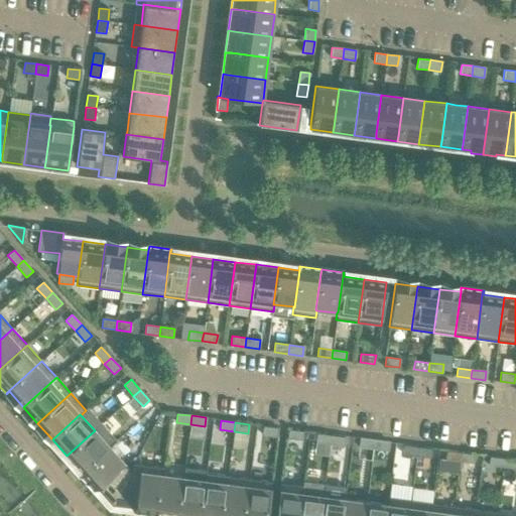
[(262,435),(276,437),(277,428),(263,426),(262,435)]
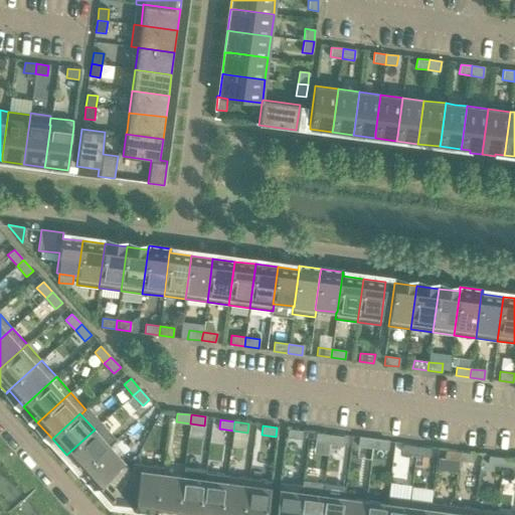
[(288,428),(287,438),(301,440),(302,431),(288,428)]
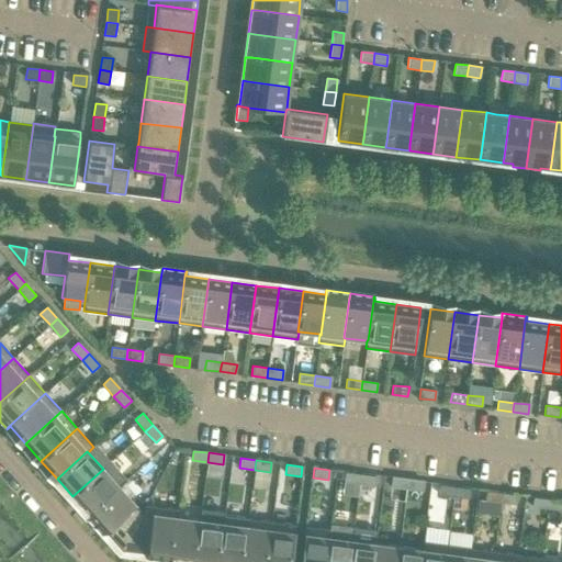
[(85,516),(86,517),(89,514),(119,486),(103,469),(72,496),(88,513),(85,516)]
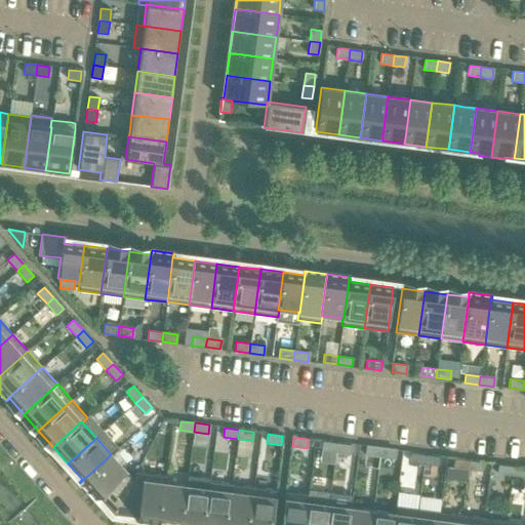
[(321,450),(336,452),(337,443),(323,441),(321,450)]
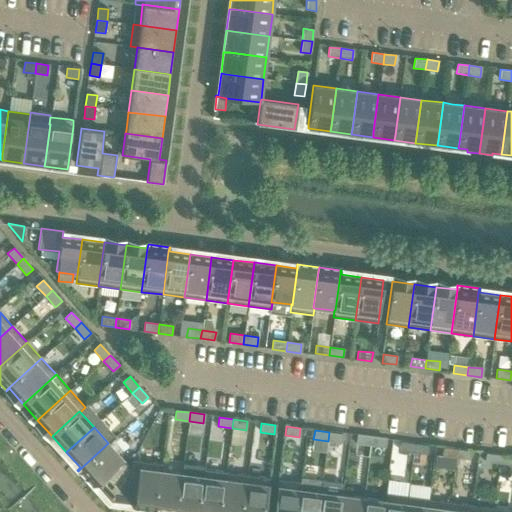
[(329,432),(328,441),(342,443),(343,434),(329,432)]
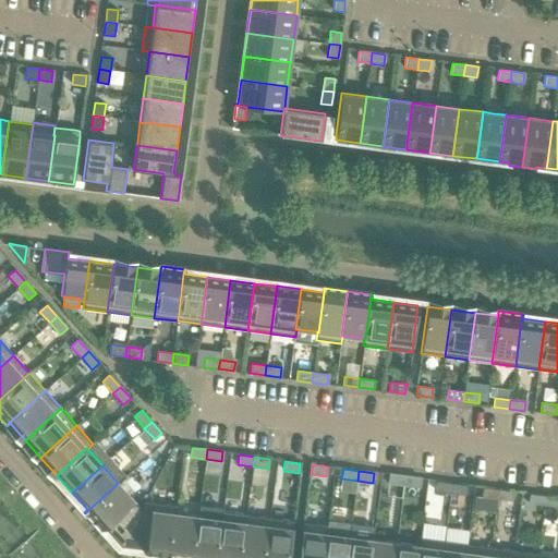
[(388,483),(404,485),(405,476),(389,474),(388,483)]
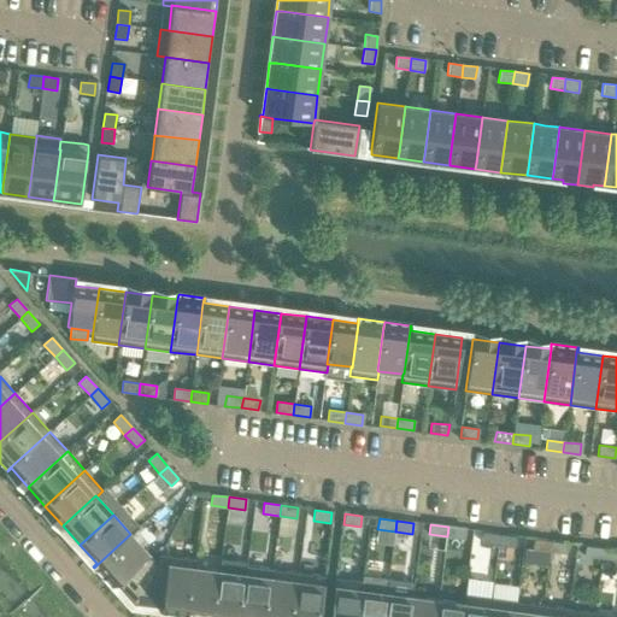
[(448,527),(447,536),(464,539),(465,529),(448,527)]
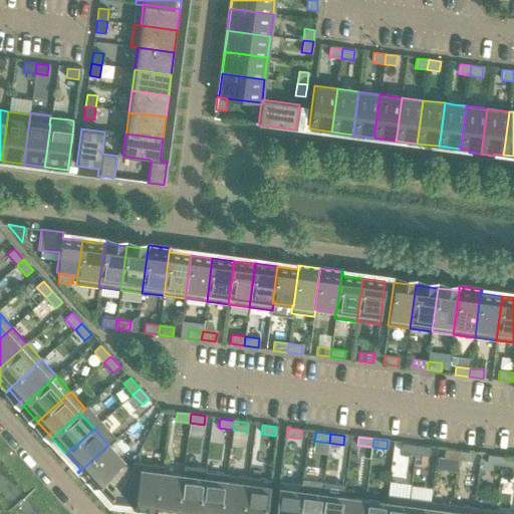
[(401,452),(415,454),(416,445),(402,444),(401,452)]
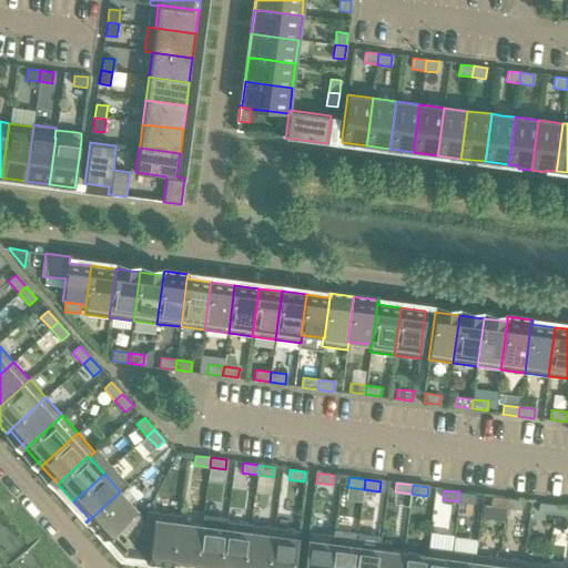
[(107,538),(123,556),(143,517),(120,492),(90,519),(87,523),(103,541),(107,538)]
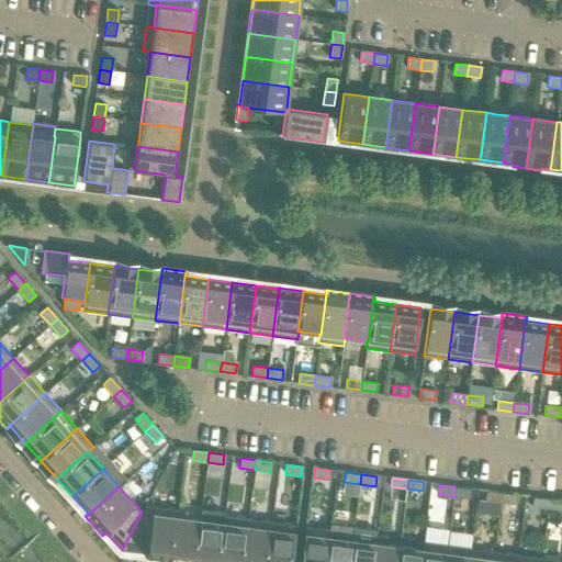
[(454,486),(453,496),(469,498),(470,489),(454,486)]
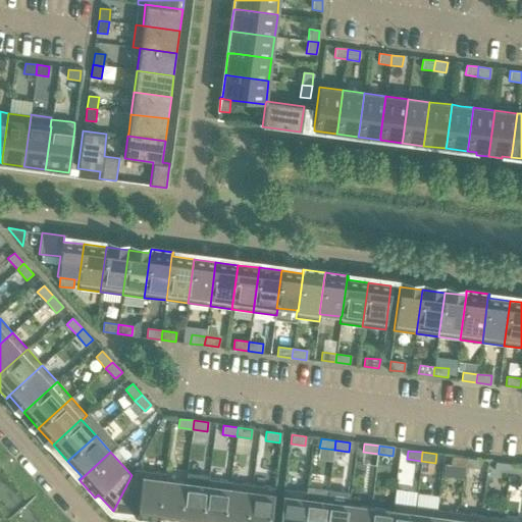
[(451,465),(465,467),(466,458),(452,456),(451,465)]
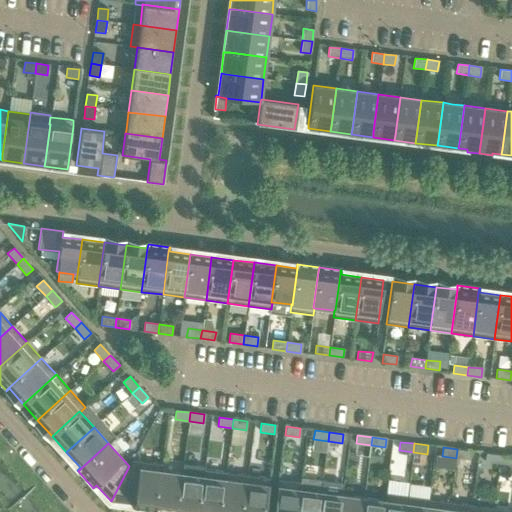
[(457,449),(456,458),(470,460),(471,451),(457,449)]
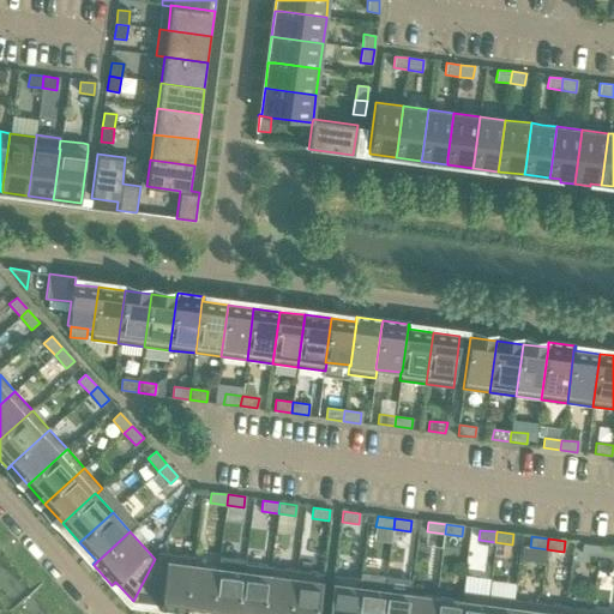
[(582,554),(599,557),(600,546),(583,543),(582,554)]
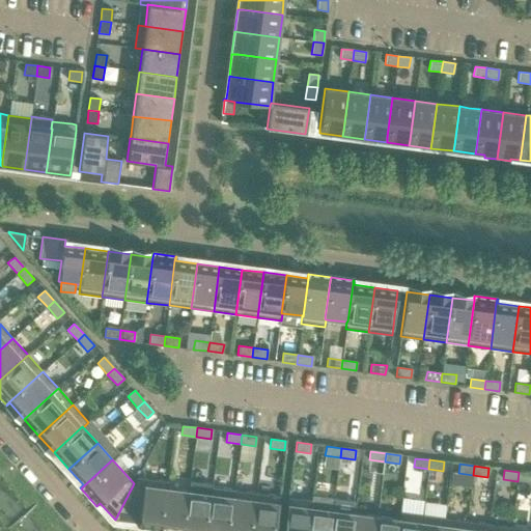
[(530,473),(519,472),(518,481),(530,482),(530,473)]
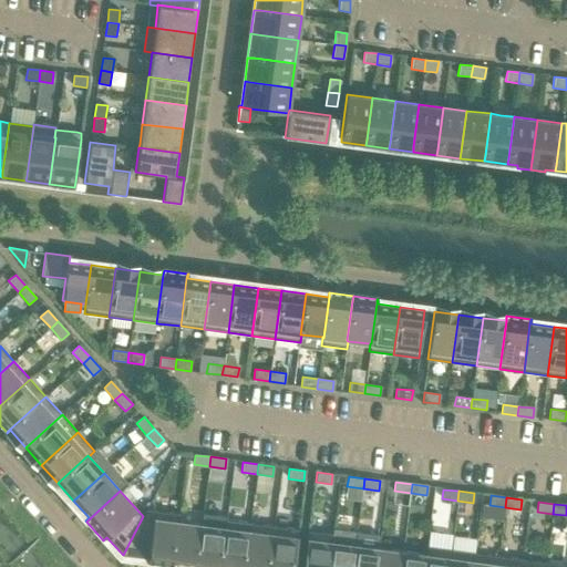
[(172,566),(173,562),(178,522),(179,514),(155,511),(146,509),(143,516),(123,555),(148,558),(147,563),(172,566)]
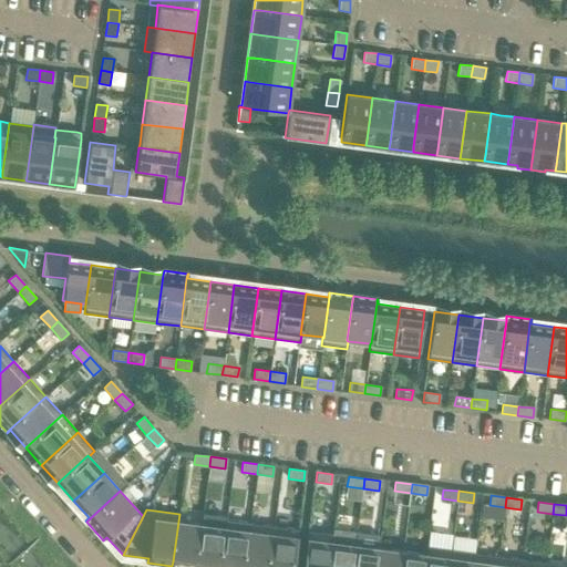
[(173,562),(196,565),(202,525),(178,522),(173,562)]
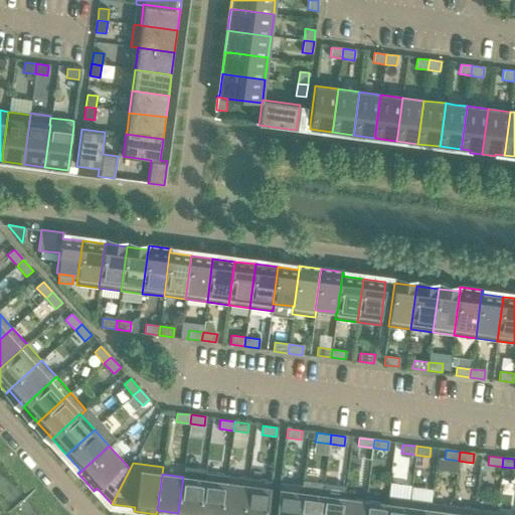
[(243,514),(248,478),(226,475),(225,482),(226,482),(221,514),(243,514)]
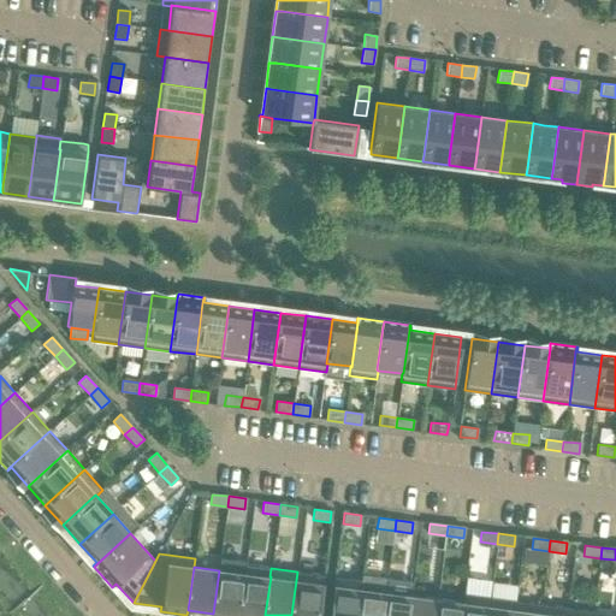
[(213,614),(227,615),(238,615),(244,574),(219,570),(213,614)]
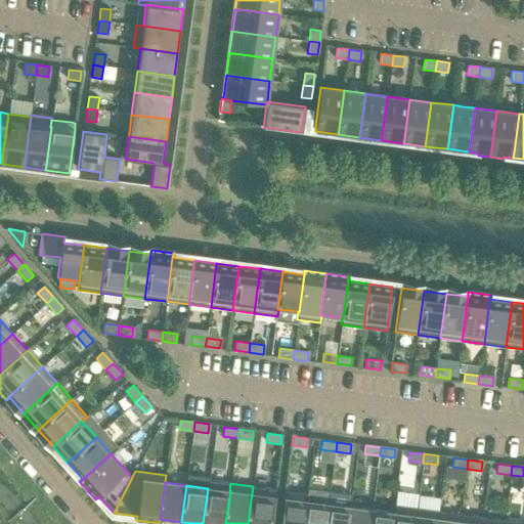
[(248,523),(270,523),(275,490),(253,486),(248,523)]
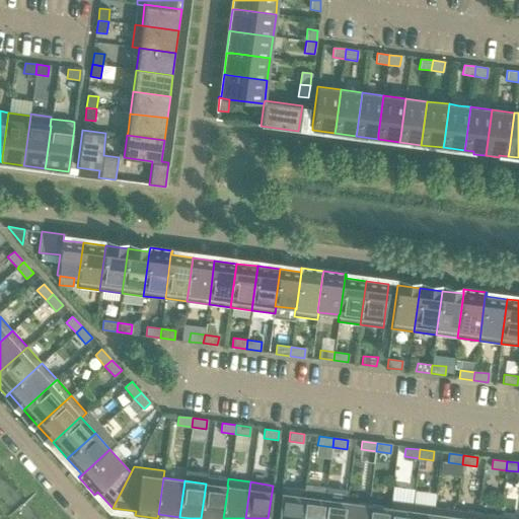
[(223,518),(228,486),(227,486),(206,484),(201,518),(223,518)]
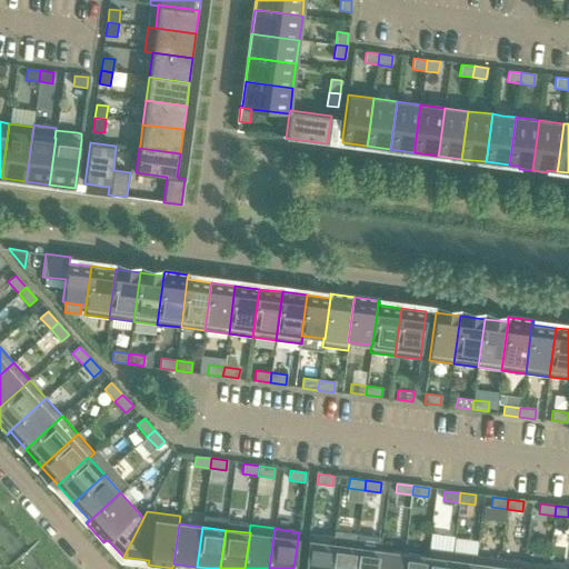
[(303,568),(329,568),(332,543),(333,545),(335,536),(309,532),(303,568)]
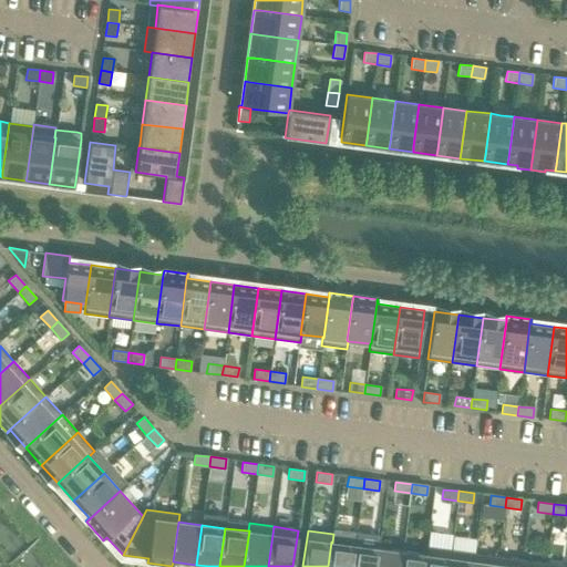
[(328,566),(351,566),(356,545),(332,543),(331,542),(328,566)]
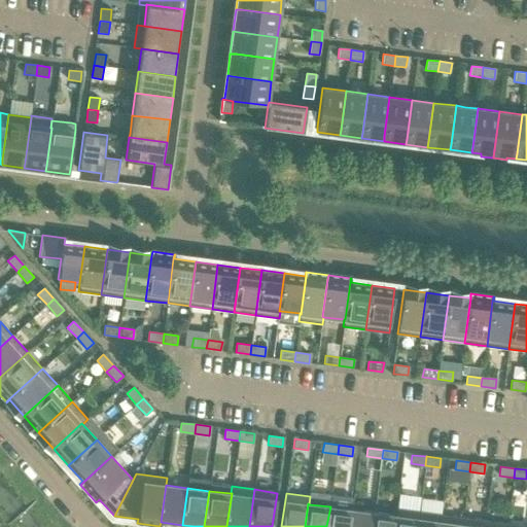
[(349,526),(352,510),(330,506),(326,526),(349,526)]
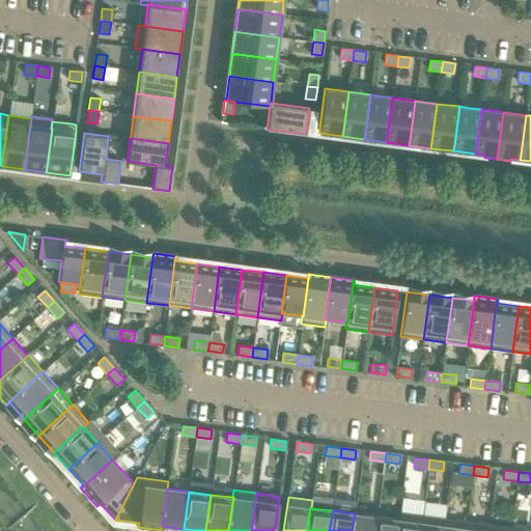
[(420,530),(422,515),(399,512),(398,520),(399,520),(397,530),(420,530)]
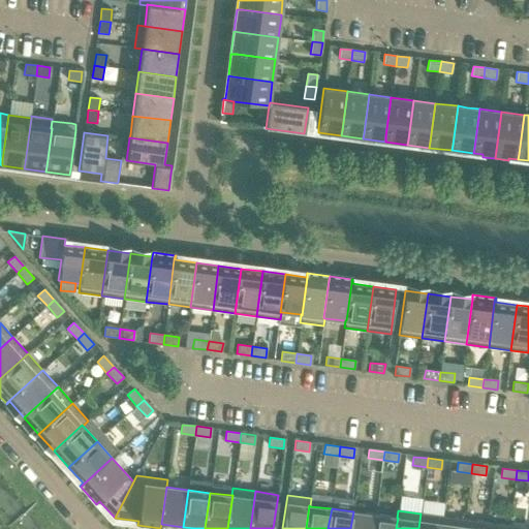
[(373,528),(375,515),(353,511),(350,528),(373,528)]
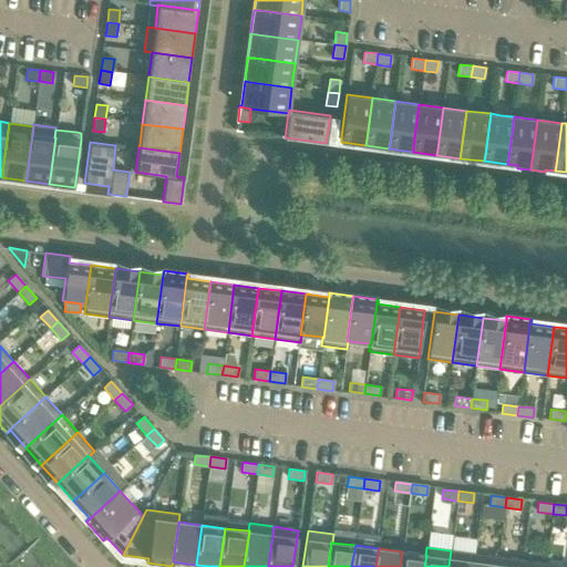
[(449,566),(472,566),(475,553),(451,550),(449,566)]
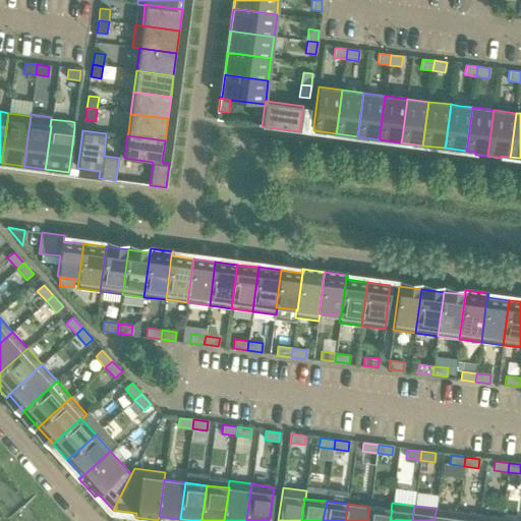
[(390,520),(392,510),(391,510),(369,507),(367,520),(390,520)]
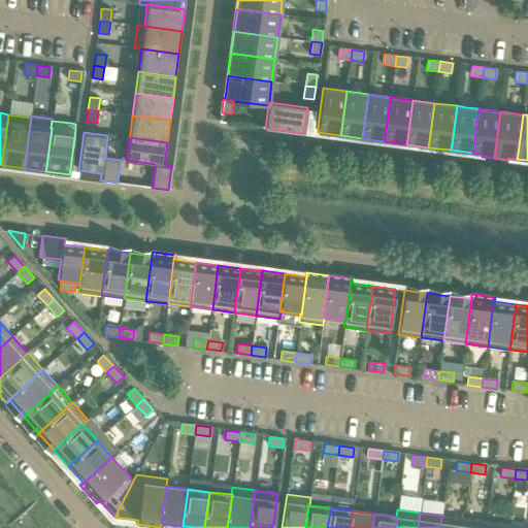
[(462,527),(464,518),(442,515),(439,527),(462,527)]
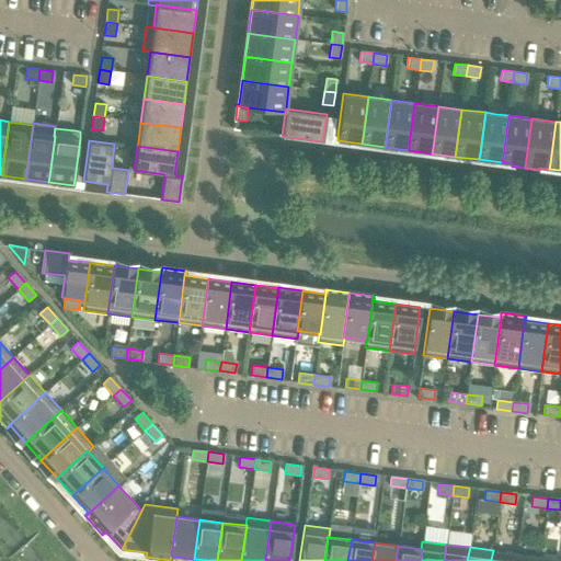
[(515,560),(516,553),(493,550),(491,560),(515,560)]
